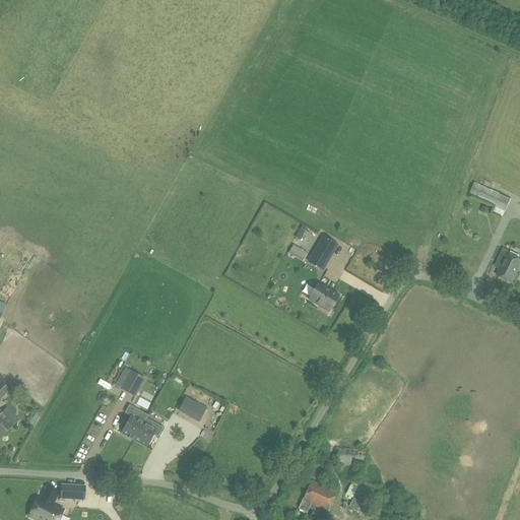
[(469,194),(496,207),(505,211),(511,199),(474,183),(469,194)]
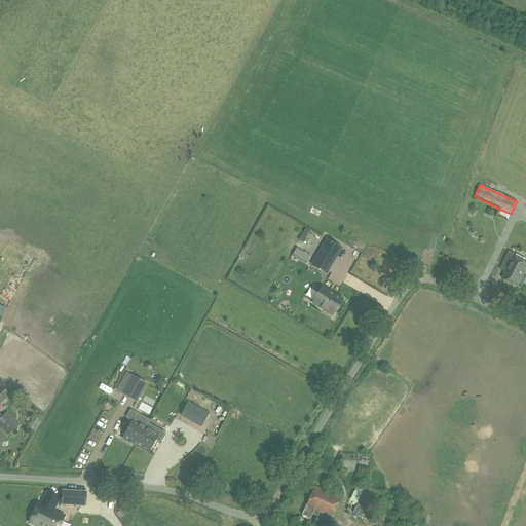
[(327,239),(311,265),(326,273),(341,248),(327,239)]
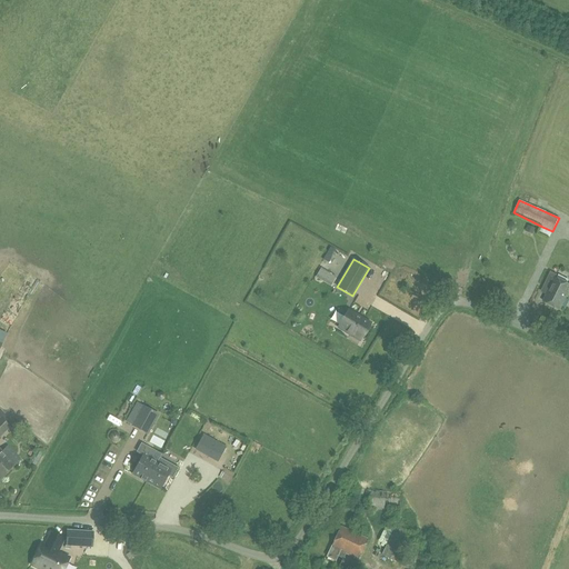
[(321,268),(317,275),(332,283),(336,277),(321,268)]
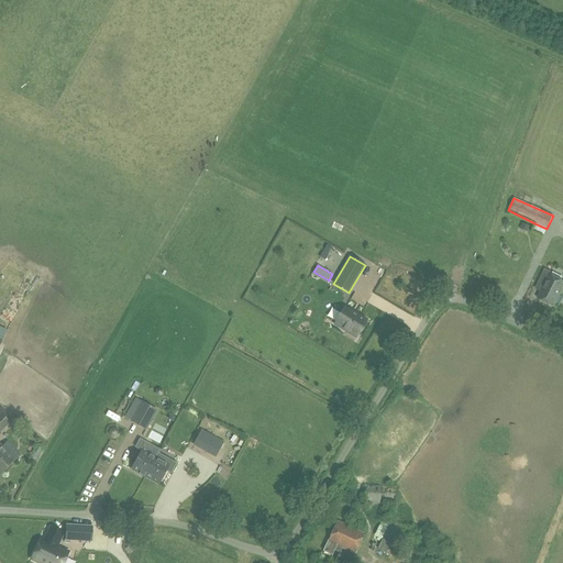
[(562,282),(549,275),(551,272),(544,268),(539,280),(544,284),(538,298),(554,306),(562,287),(562,282)]
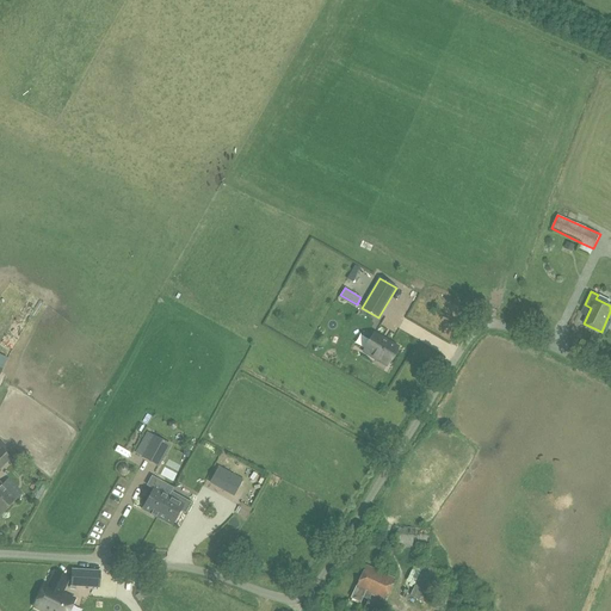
[(389,362),(397,347),(374,334),(364,351),(376,358),(377,355),(389,362)]
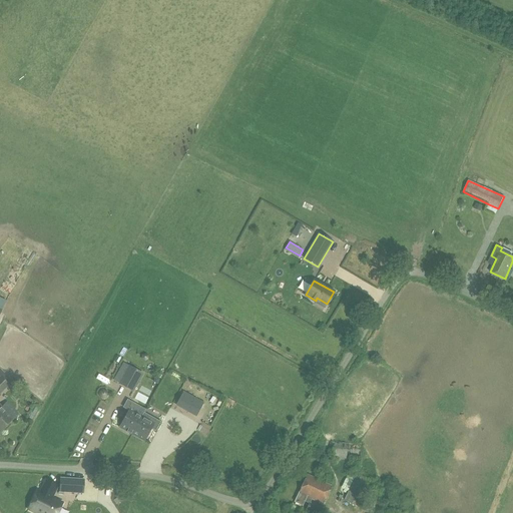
[(119,384),(132,391),(142,374),(129,367),(119,384)]
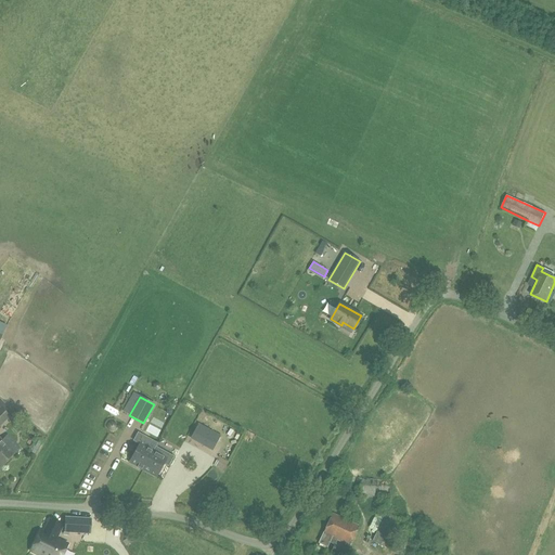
[(0,407),(0,425),(10,416),(0,407)]
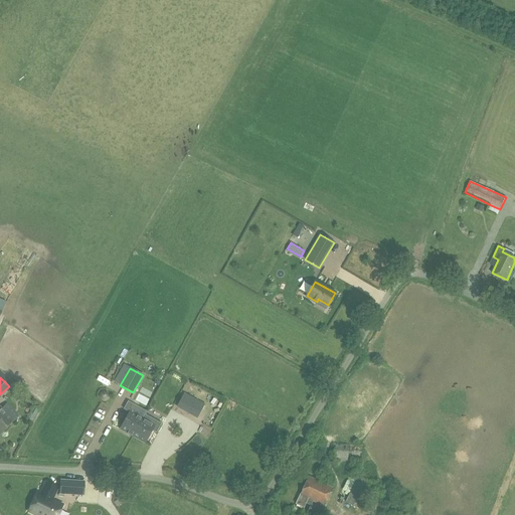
[(203,405),(184,394),(177,406),(197,417),(203,405)]
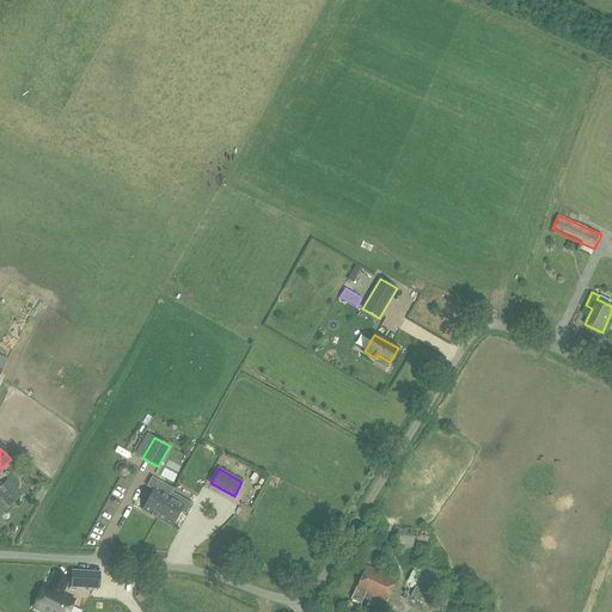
[(0,514),(16,500),(0,484),(0,514)]
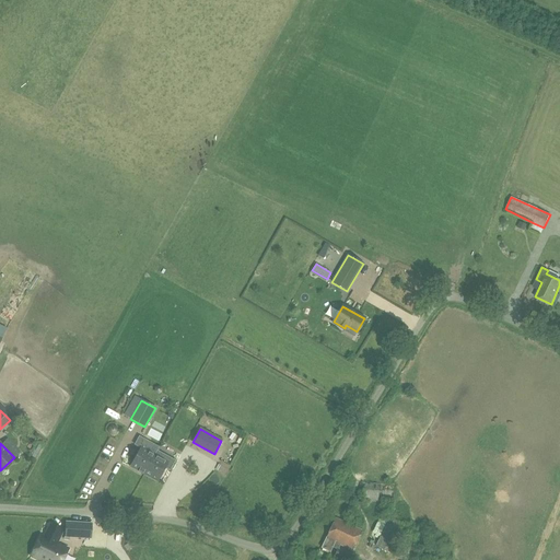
[(143,474),(144,474),(154,455),(156,451),(159,447),(152,444),(148,452),(141,447),(130,466),(139,470),(138,471),(142,474),(143,474)]
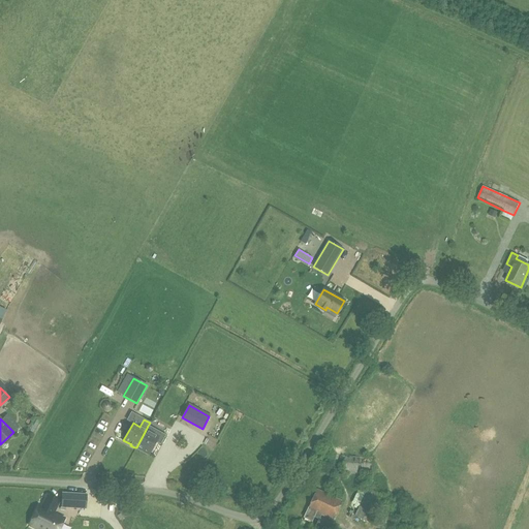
[(216,419),(211,423),(216,430),(221,427),(216,419)]
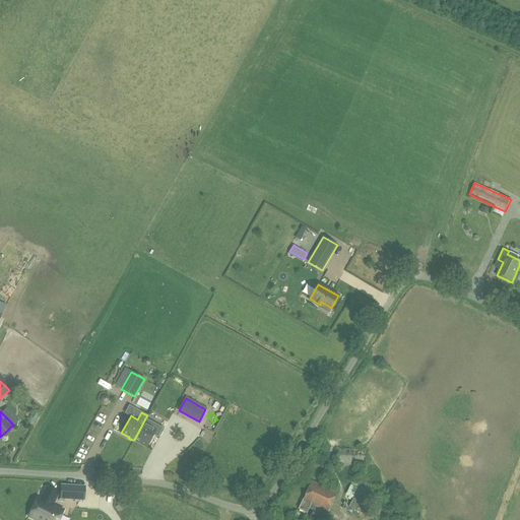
[(163,428),(145,418),(143,423),(134,440),(146,447),(153,435),(157,437),(163,428)]
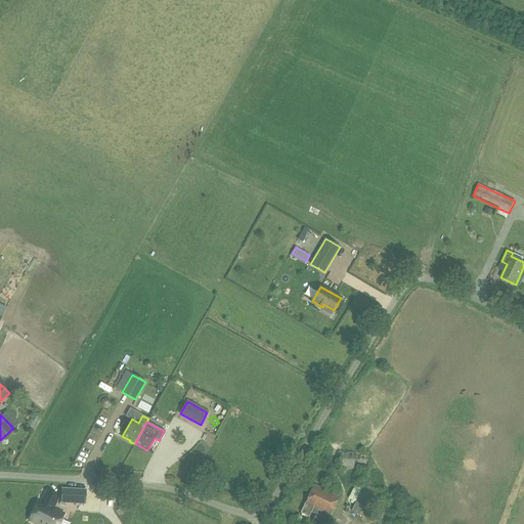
[(339,471),(368,471),(368,452),(340,452),(339,471)]
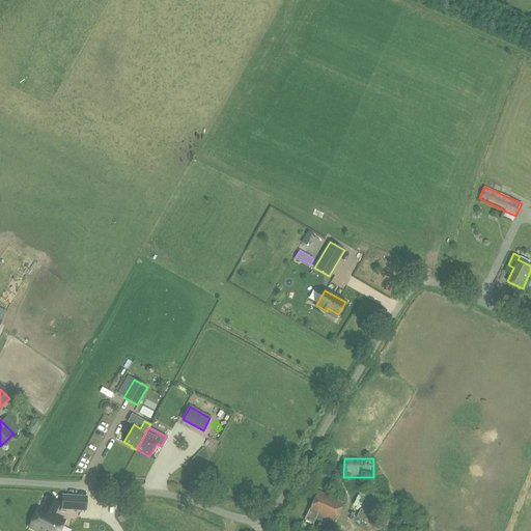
[(356,518),(372,526),(386,499),(370,491),(356,518)]
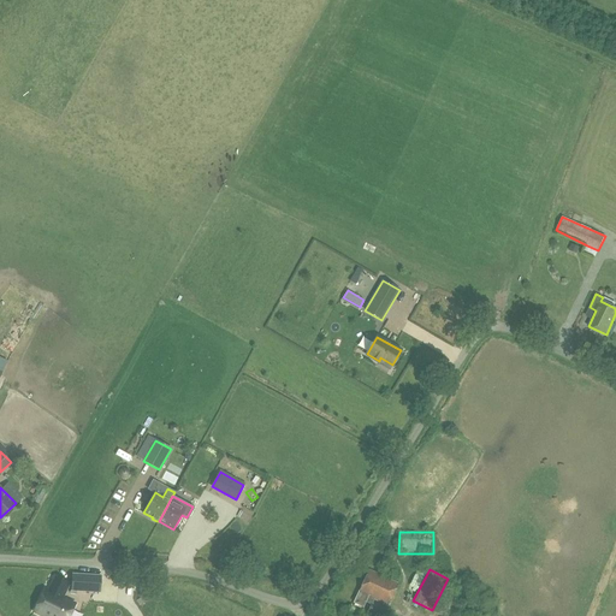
[(354,603),(362,608),(368,597),(388,605),(397,584),(369,570),(354,603)]
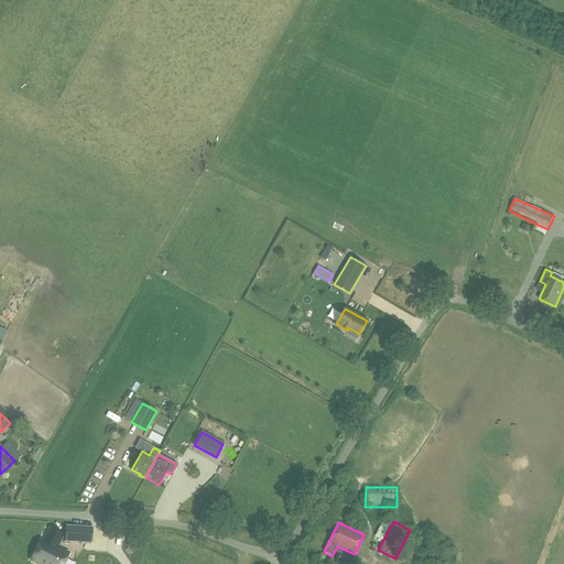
[(68,541),(91,543),(93,527),(66,524),(65,541),(68,541)]
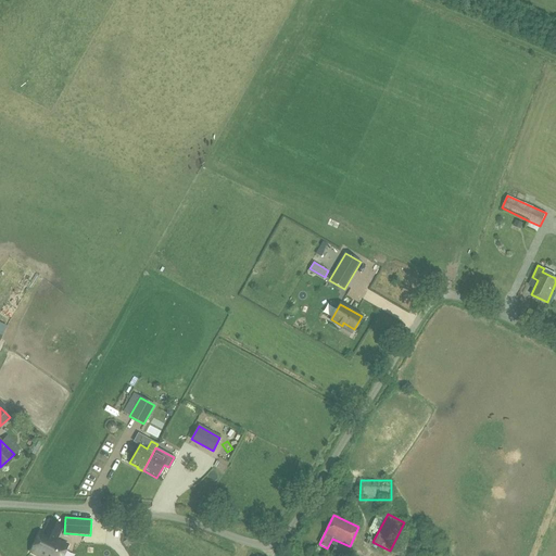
[(57,539),(63,527),(49,520),(43,532),(40,531),(30,552),(39,555),(62,555),(68,544),(63,542),(57,539)]
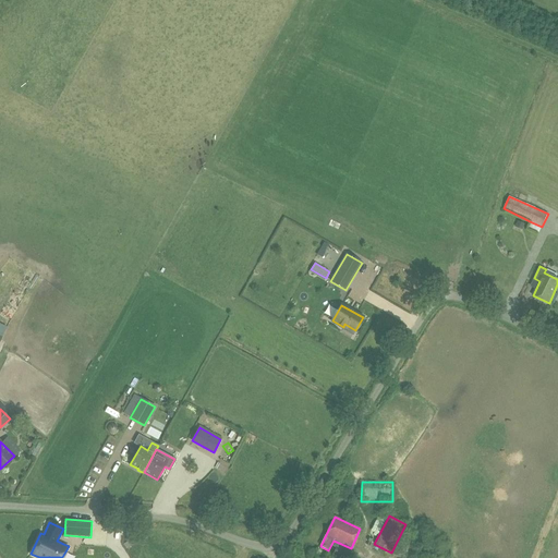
[(409,557),(413,553),(398,545),(392,554),(400,557),(409,557)]
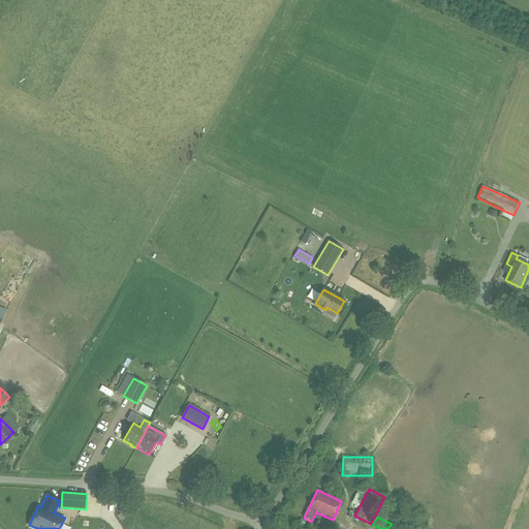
[(314,526),(320,528),(330,528),(333,525),(318,518),(314,526)]
